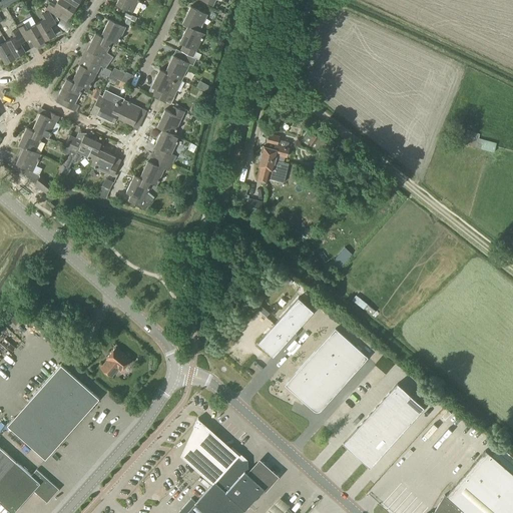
[(6,0),(2,0),(0,1),(0,5),(2,9),(9,5),(6,0)]
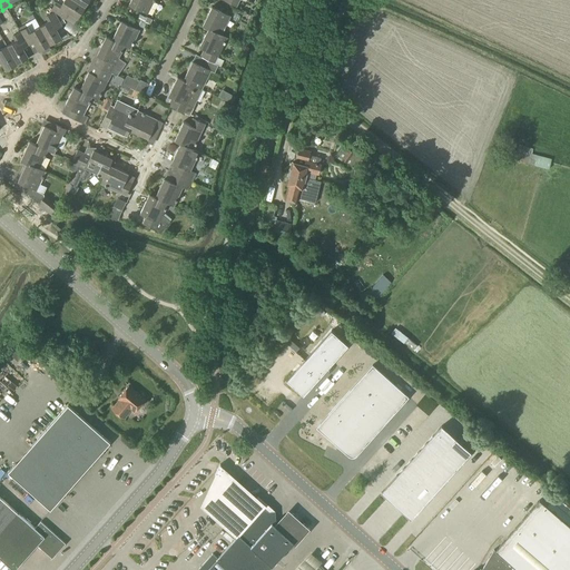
[(86,8),(74,0),(58,0),(57,2),(56,2),(51,9),(55,11),(53,11),(59,21),(61,25),(66,22),(64,19),(74,25),(78,18),(86,8)]
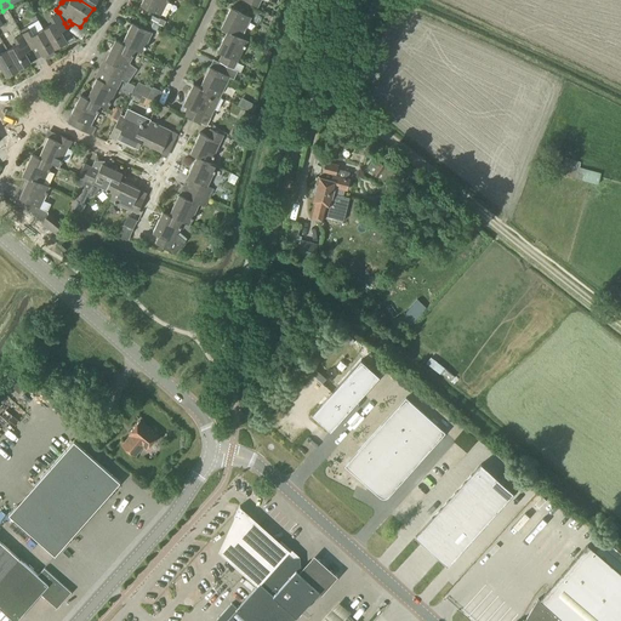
[(169,0),(142,0),(141,5),(161,16),(169,0)]
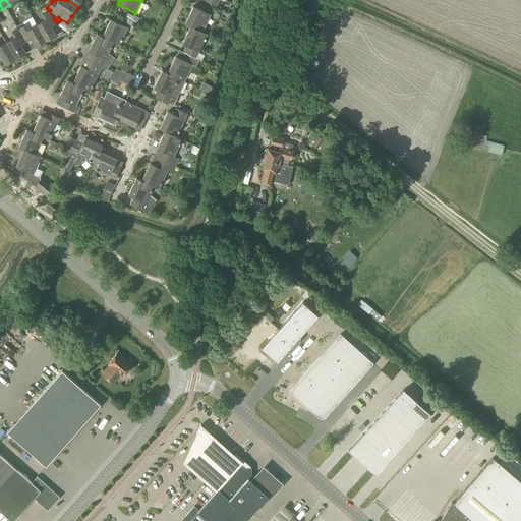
[(190,26),(203,32),(211,14),(193,6),(185,24),(190,26)]
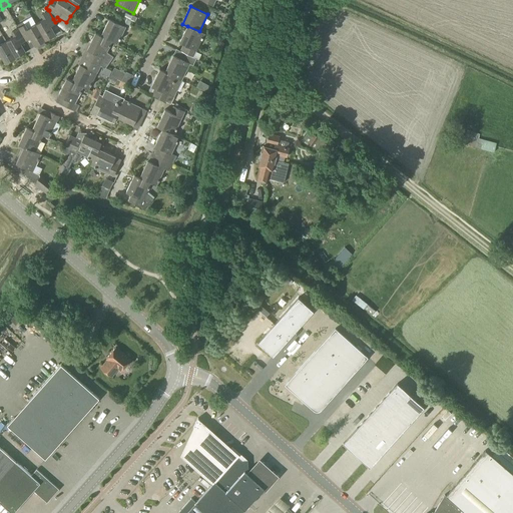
[(55,22),(53,19),(48,10),(41,14),(44,20),(36,24),(46,40),(55,35),(50,26),(56,23),(55,22)]
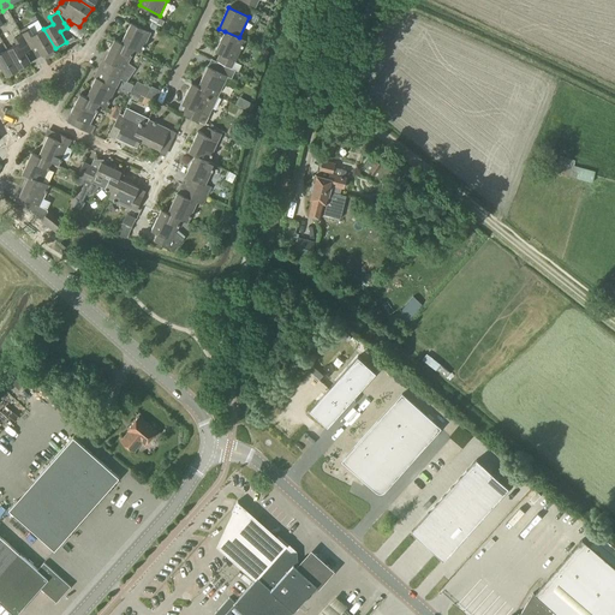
[(10,18),(7,13),(0,17),(0,27),(4,25),(3,23),(10,18)]
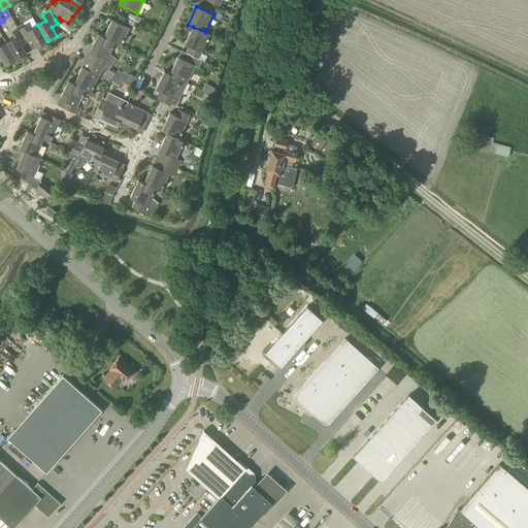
[(134,15),(129,13),(127,18),(129,19),(135,22),(138,24),(141,18),(135,14),(134,15)]
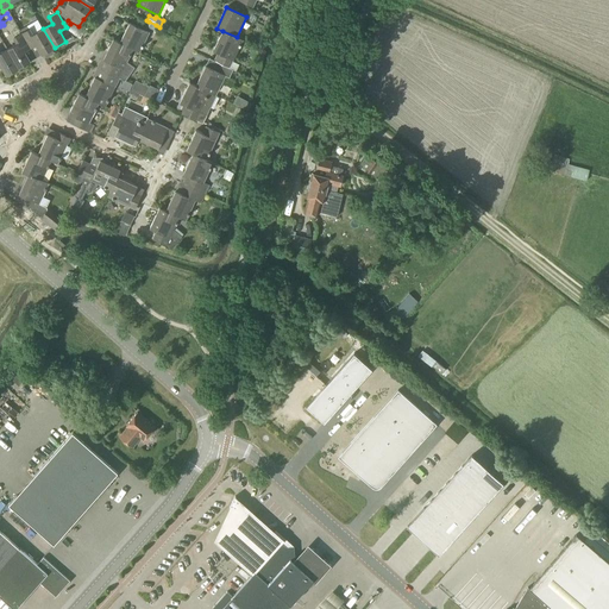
[(55,48),(43,29),(37,20),(27,25),(29,29),(23,33),(31,48),(37,44),(43,55),(44,54),(46,57),(54,54),(52,49),(55,48)]
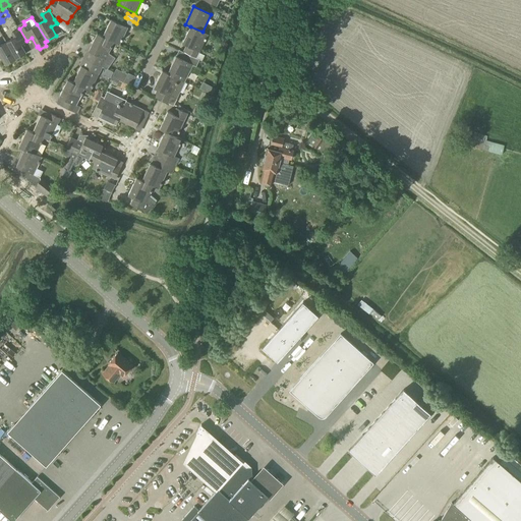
[(120,45),(128,29),(111,19),(103,36),(114,42),(120,45)]
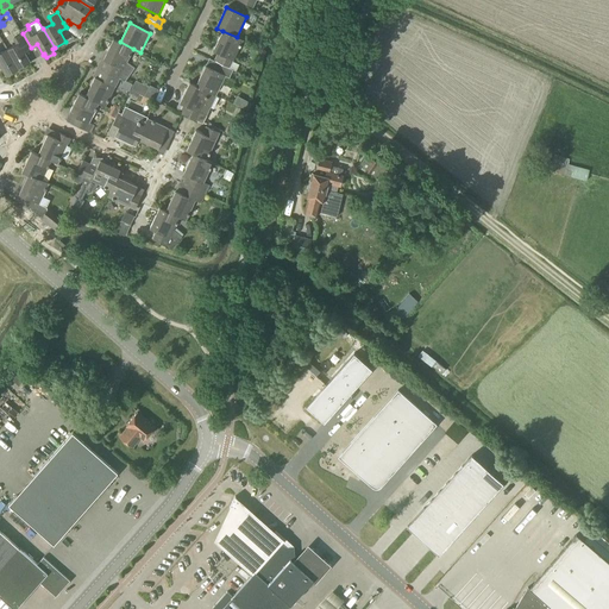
[(243,41),(237,37),(223,31),(213,51),(217,54),(213,61),(230,68),(243,41)]
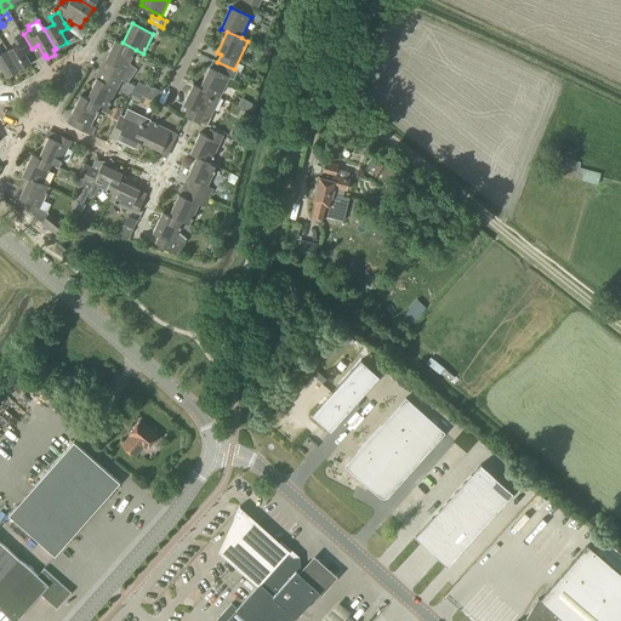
[(26,52),(32,49),(23,34),(13,39),(17,45),(9,51),(20,70),(32,63),(26,52)]
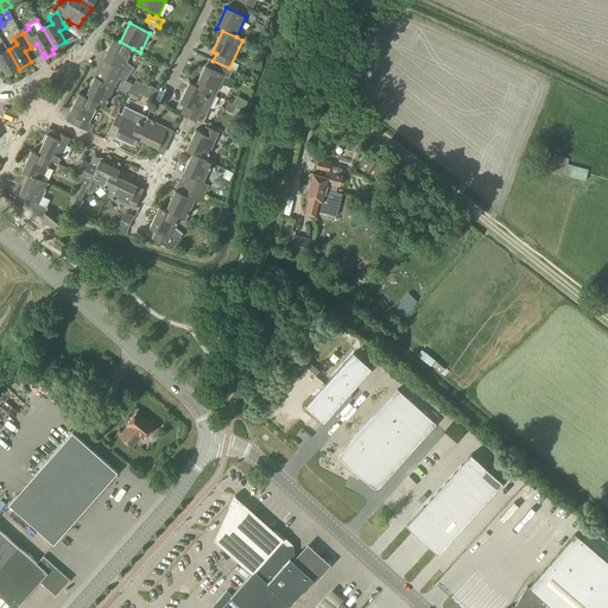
[(133,49),(120,42),(113,39),(103,59),(100,68),(119,77),(126,81),(130,71),(132,73),(135,67),(127,62),(133,49)]
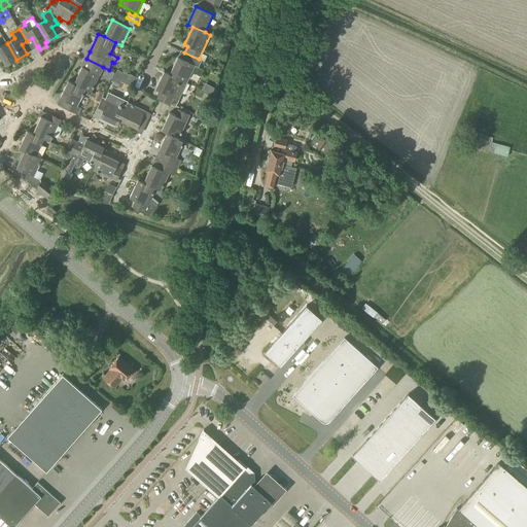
[(16,60),(7,43),(0,46),(0,57),(1,57),(6,66),(16,60)]
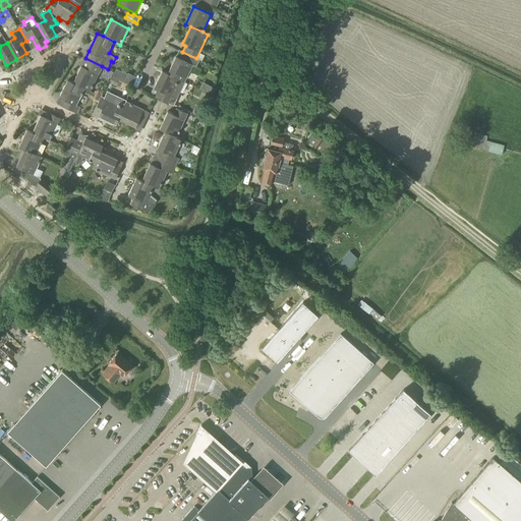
[(196,58),(182,52),(179,50),(167,73),(179,79),(184,81),(192,65),(196,67),(199,60),(196,58)]
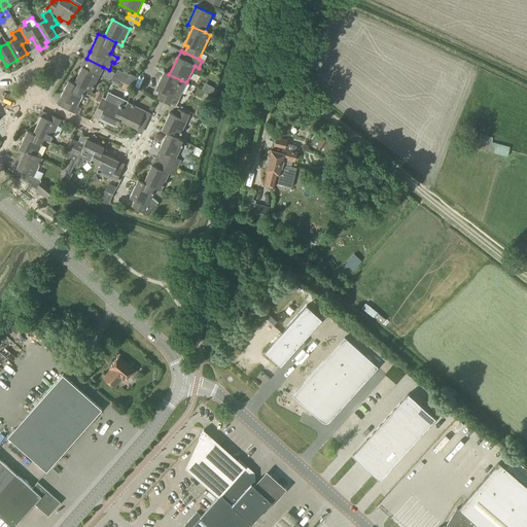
[(92,93),(103,67),(86,59),(86,60),(88,61),(84,67),(82,66),(74,83),(85,90),(92,93)]
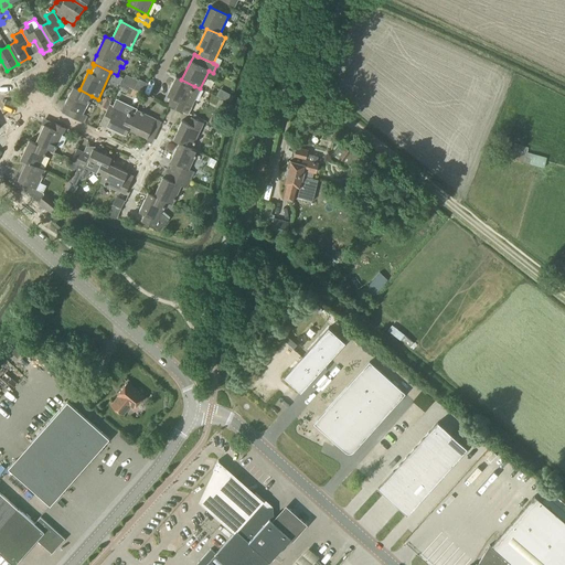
[(194,86),(181,80),(176,76),(167,95),(170,97),(167,104),(188,115),(192,107),(185,104),(194,86)]
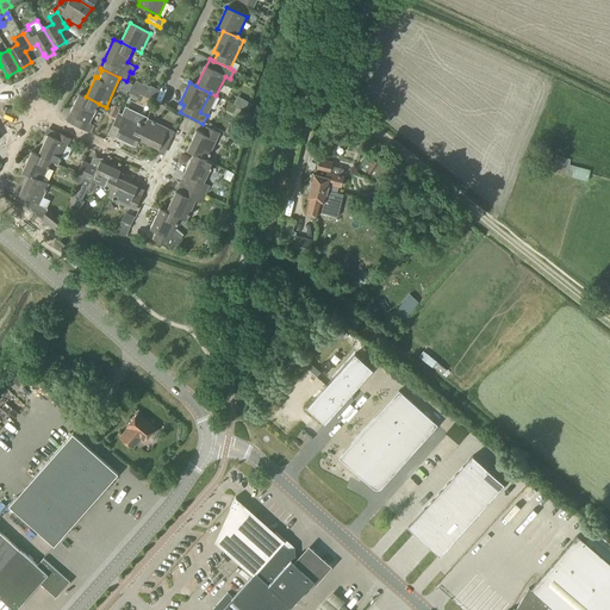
[(154,99),(159,89),(151,86),(147,95),(154,99)]
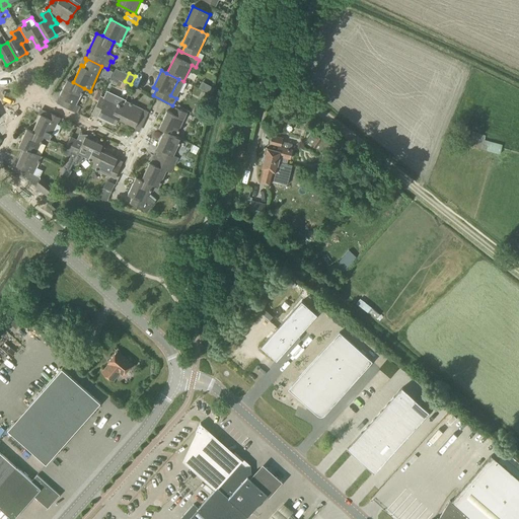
[(73,82),(67,79),(59,96),(64,99),(61,105),(77,113),(80,107),(76,104),(84,88),(73,82)]
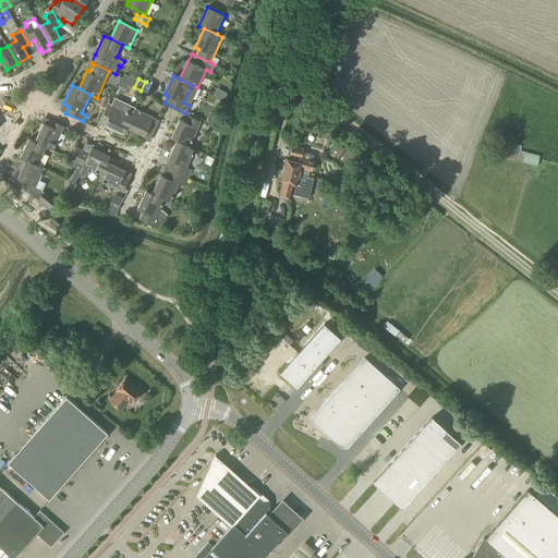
[(108,105),(109,102),(111,98),(104,95),(101,100),(108,105)]
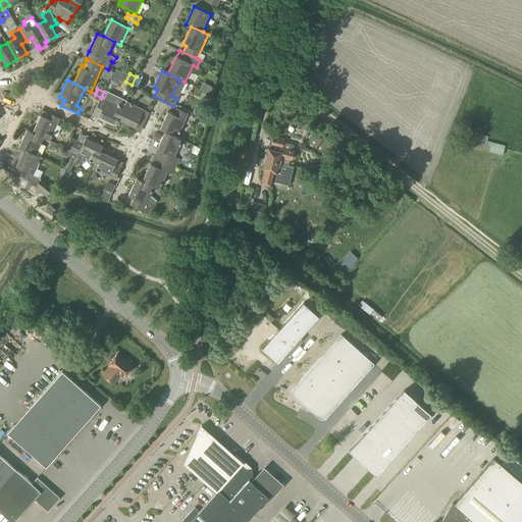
[(99,103),(101,98),(95,94),(92,100),(99,103)]
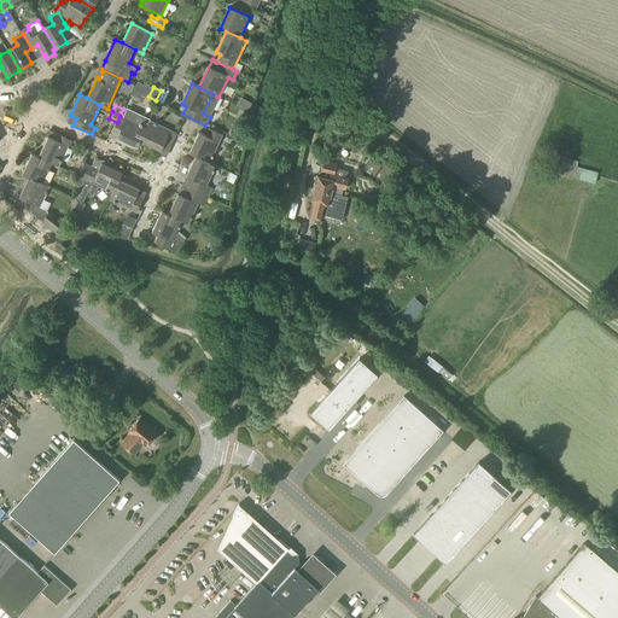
[(140,141),(146,126),(126,117),(121,114),(120,116),(117,122),(111,134),(117,138),(138,147),(140,141)]
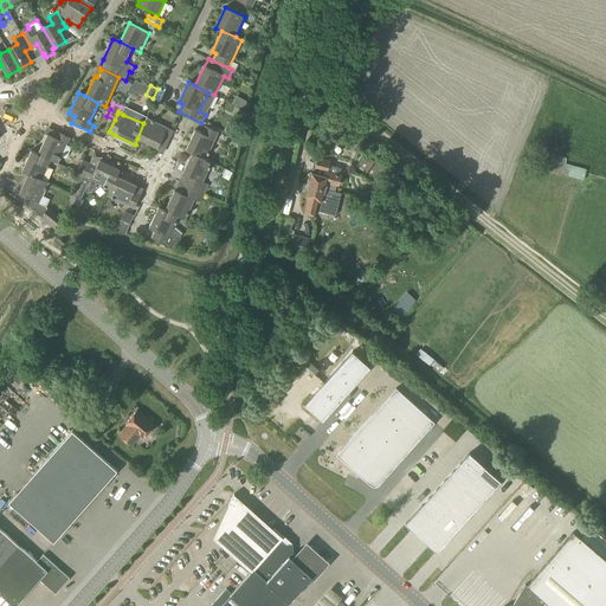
[(143,123),(137,139),(158,148),(160,142),(167,144),(172,135),(169,134),(172,129),(147,117),(143,123)]
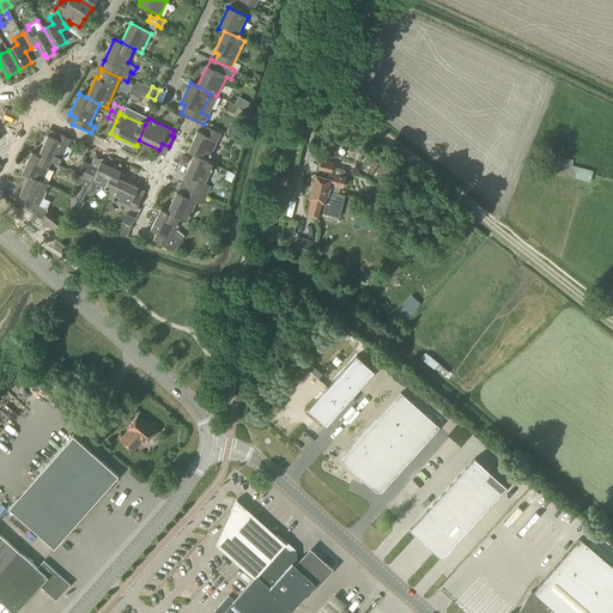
[(240,129),(231,125),(228,133),(236,138),(240,129)]
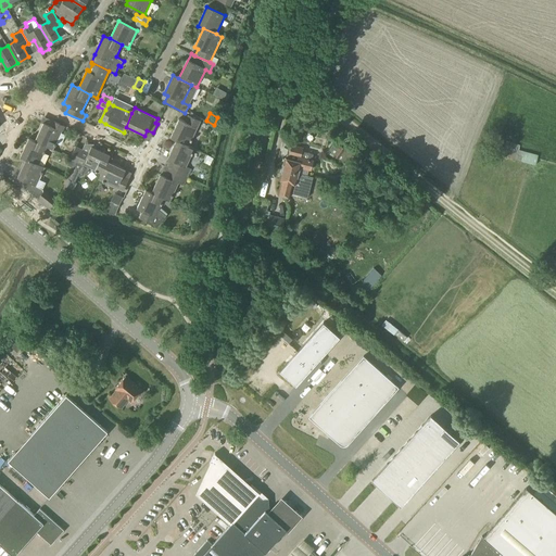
[(189,146),(201,122),(188,115),(185,122),(178,118),(169,137),(176,140),(189,146)]
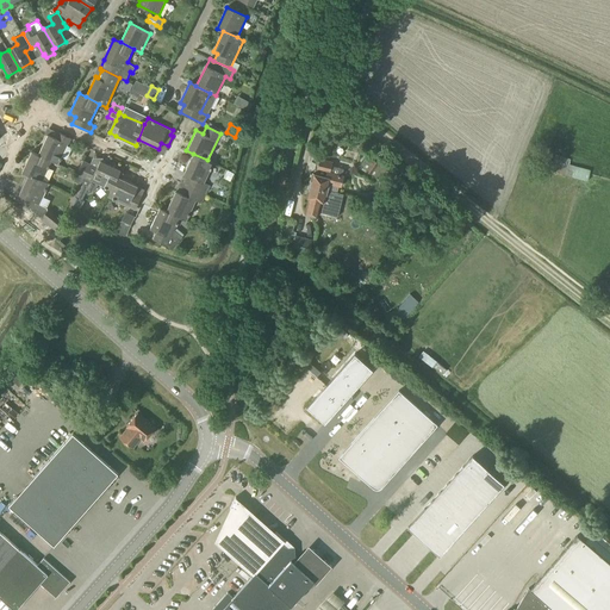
[(68,144),(70,139),(60,134),(56,139),(47,135),(37,155),(51,162),(58,165),(68,144)]
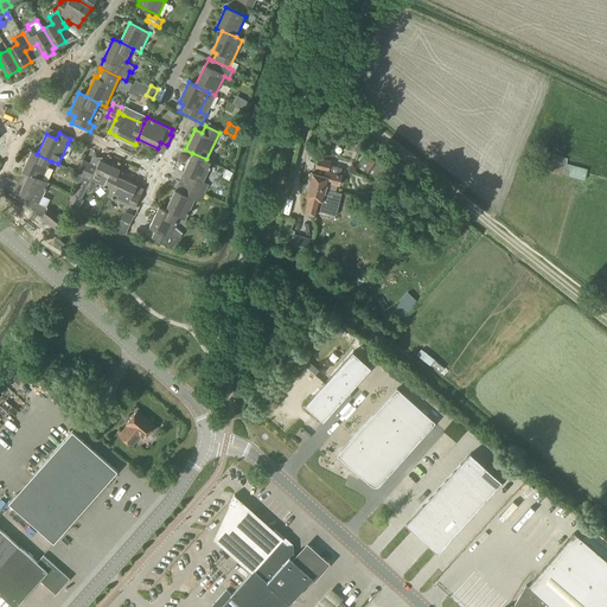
[(51,161),(37,154),(31,151),(21,171),(27,174),(42,180),(51,161)]
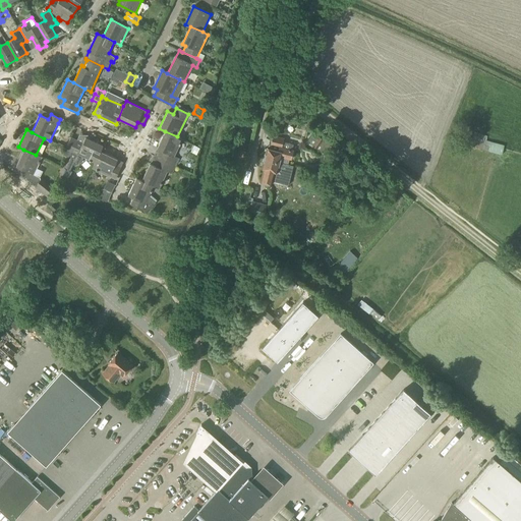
[(182,139),(177,136),(165,131),(157,149),(154,156),(176,166),(179,159),(174,157),(182,139)]
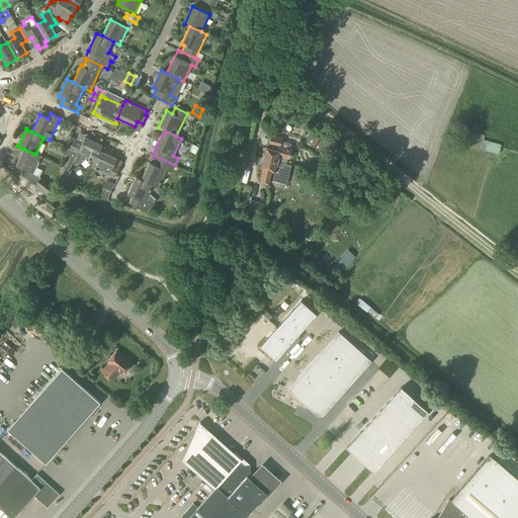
[(458,134),(455,142),(499,154),(501,145),(484,141),(485,136),(482,135),(472,132),(472,131),(469,138),(458,134)]
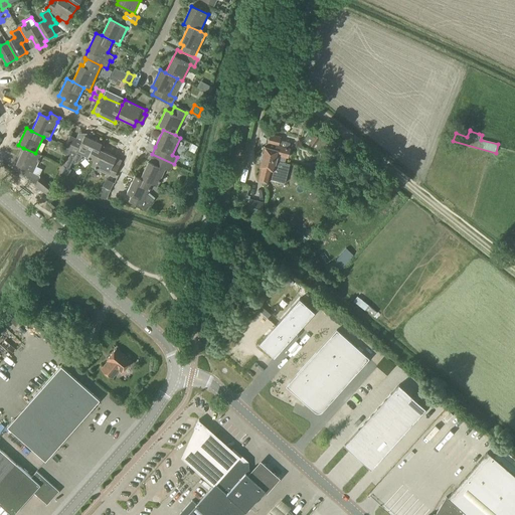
[(319,151),(325,142),(310,132),(304,140),(319,151)]
